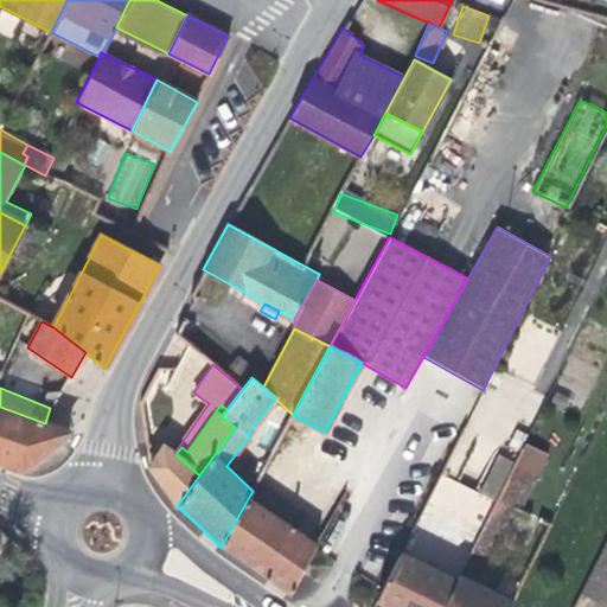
[(45,423),(0,407),(0,464),(16,470),(29,467),(64,439),(68,432),(45,423)]
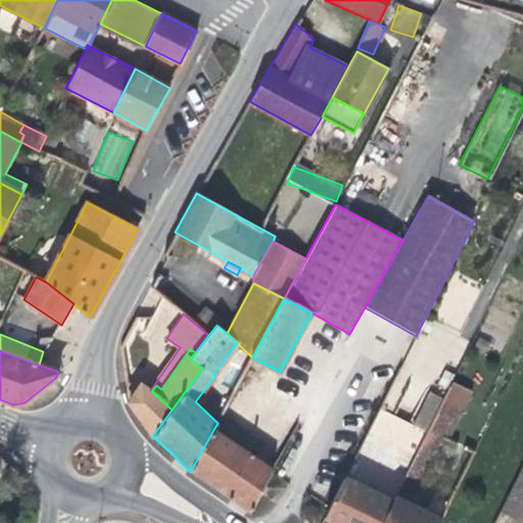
[(126,383),(128,402),(140,385),(126,383)]
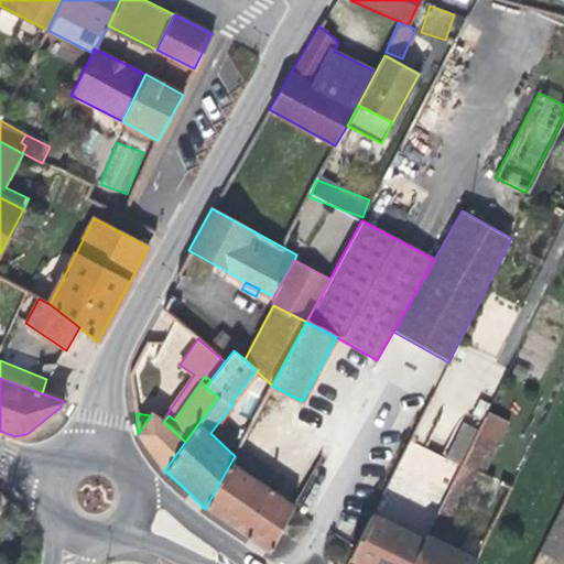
[(152,414),(151,415),(138,434),(164,470),(185,442),(163,422),(162,421),(152,414)]
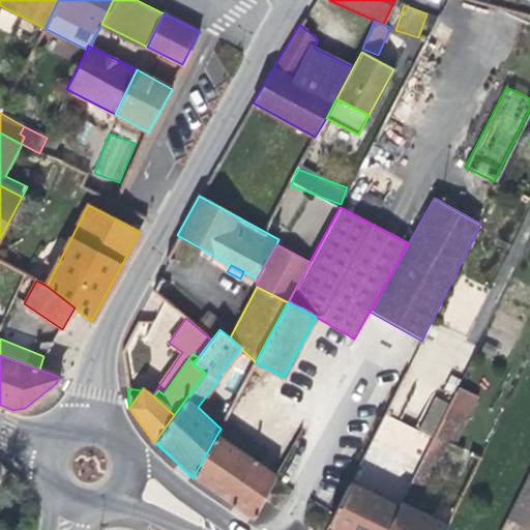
[(450,404),(448,408),(468,417),(477,400),(457,390),(450,404)]
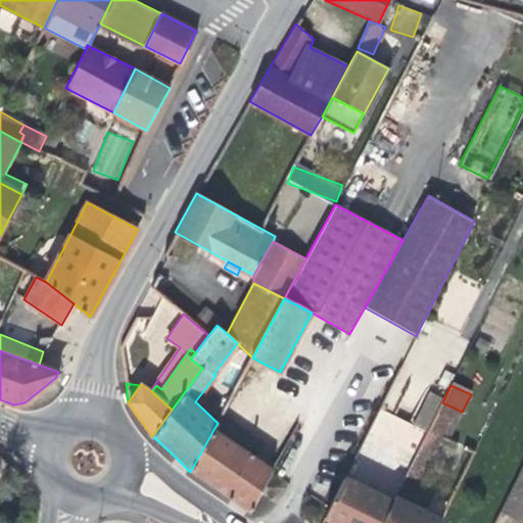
[(444,398),(429,391),(422,407),(436,414),(442,402),(444,398)]
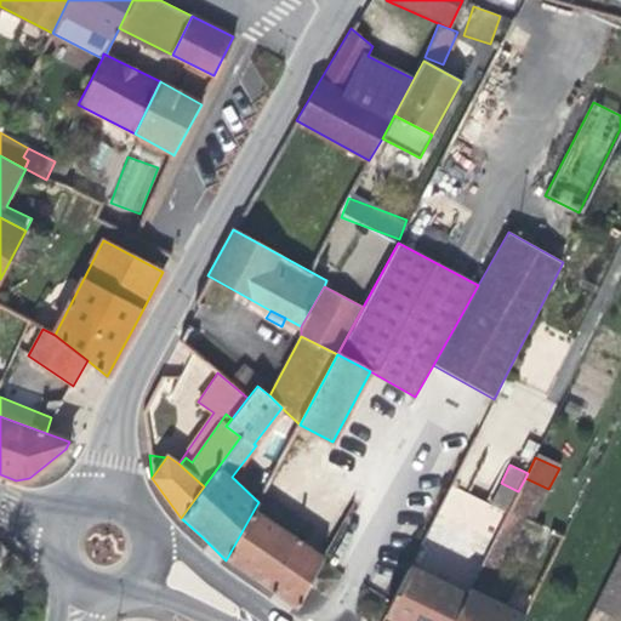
[(471,590),(508,512),(491,503),(450,483),(412,560),(471,590)]
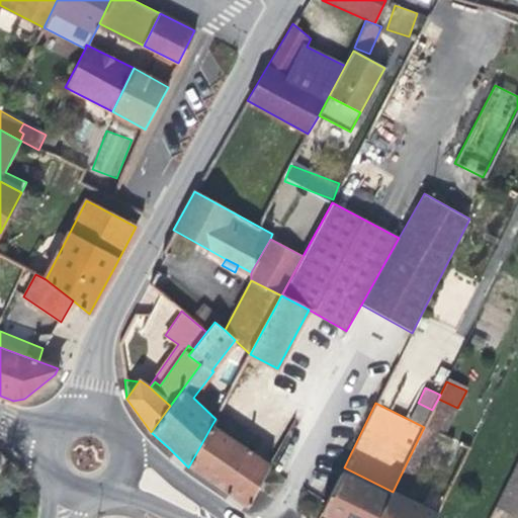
[(410,420),(424,427),(432,410),(418,403),(410,420)]
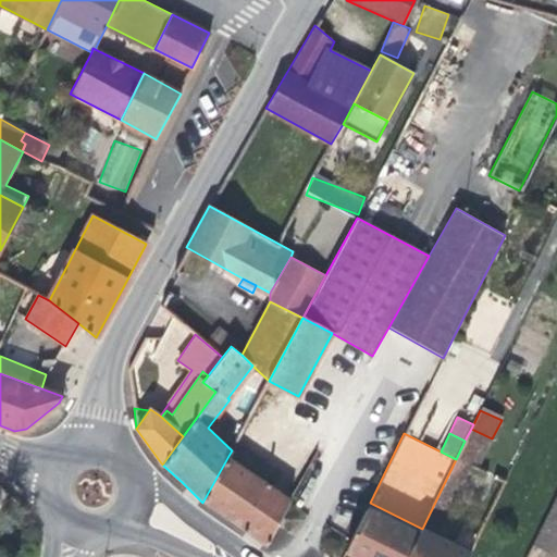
[(267,545),(292,499),(229,456),(202,503),(232,522),(267,545)]
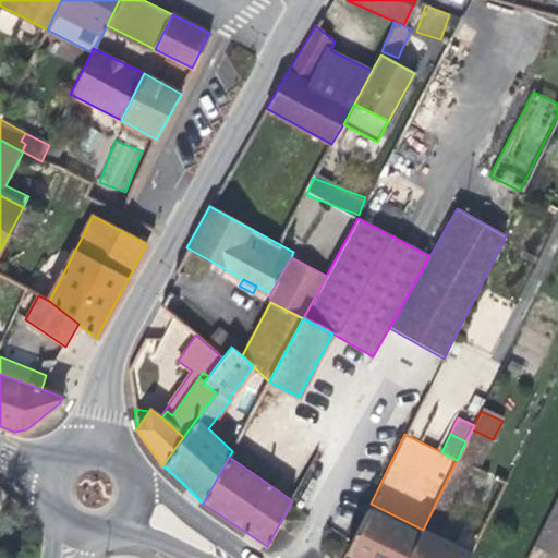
[(457,460),(423,530),(437,536),(471,466),(457,460)]
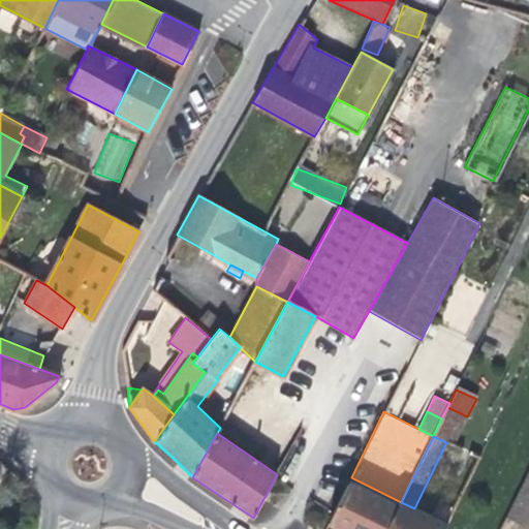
[(528,472),(506,517),(528,527),(528,472)]
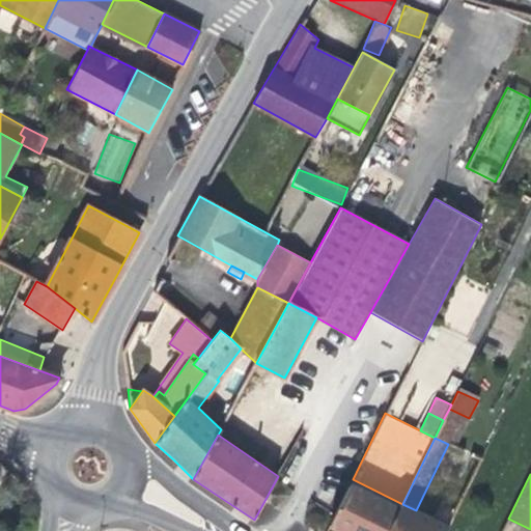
[(389,530),(402,504),(353,479),(330,526),(340,530),(389,530)]
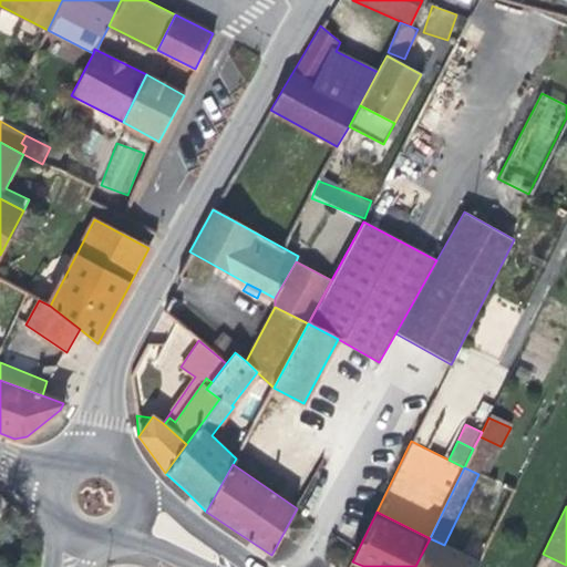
[(444,545),(430,538),(415,566),(477,566),(480,562),(444,545)]
